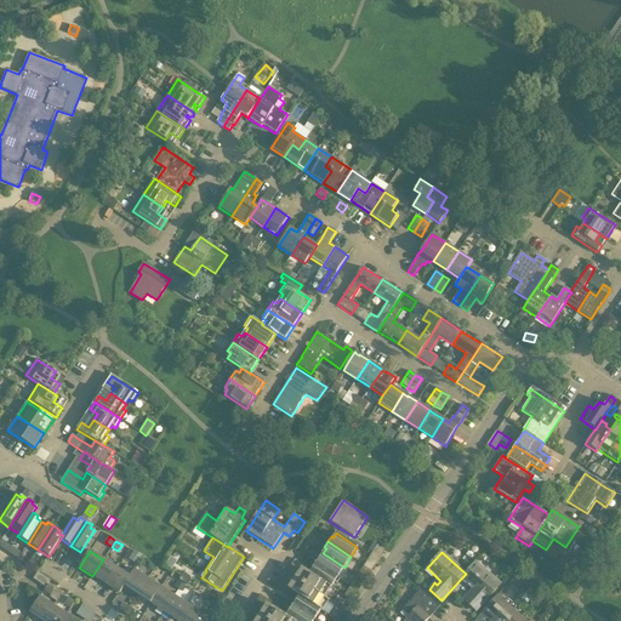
[(314,562),(337,577),(345,568),(323,553),(320,558),(318,557),(314,562)]
